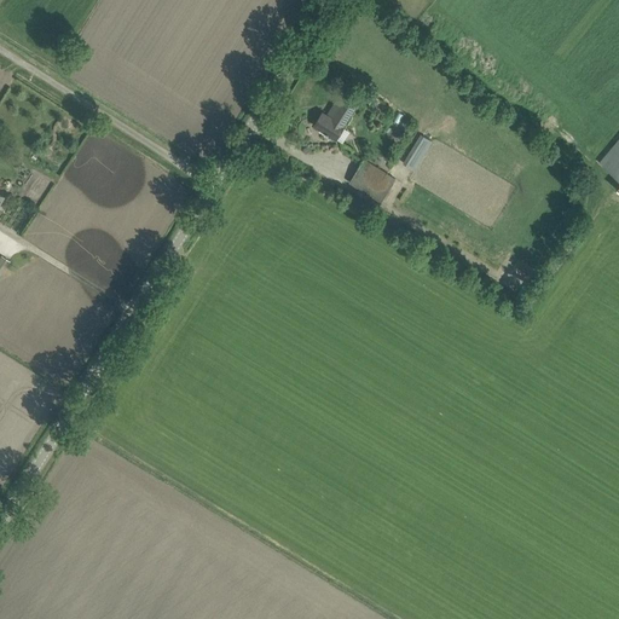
[(347,99),(340,96),(330,110),(335,114),(333,117),(323,111),(314,125),(336,138),(345,126),(343,125),(356,105),(353,104),(357,98),(351,94),(347,99)]
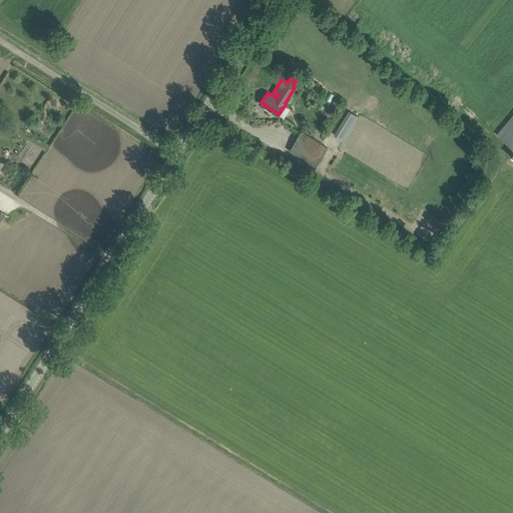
[(352,112),(337,135),(344,140),(359,116),(352,112)]
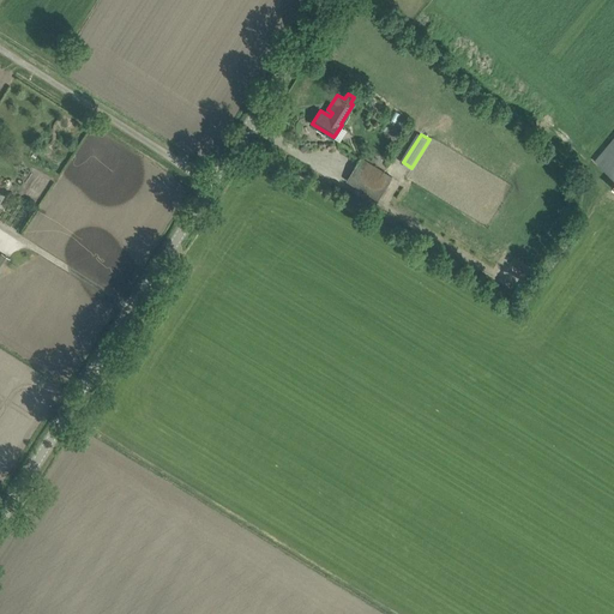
[(613,137),(595,161),(613,176),(613,137)]
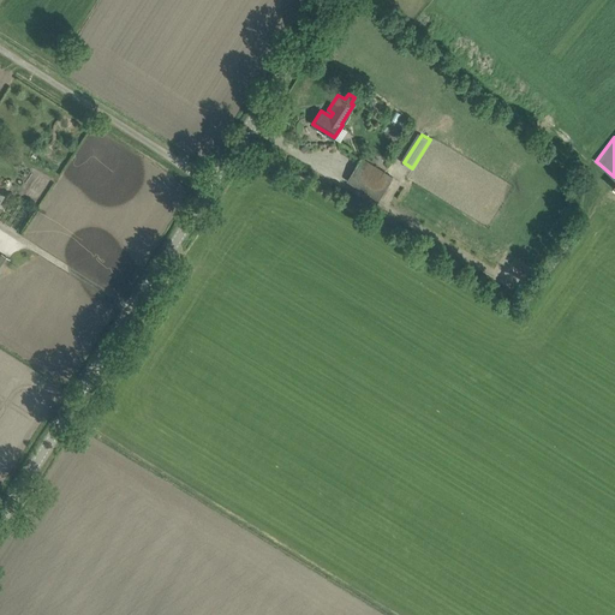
[(347,180),(378,199),(393,177),(360,157),(347,180)]
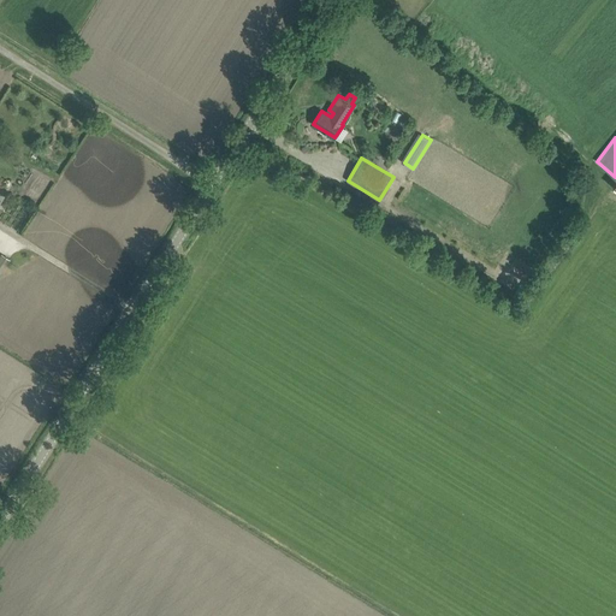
[(509,259),(498,282),(511,289),(522,265),(509,259)]
